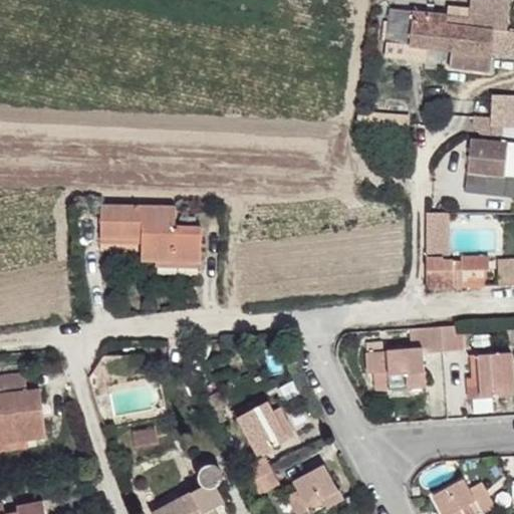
[(484,1),(480,23),(497,26),(500,4),(484,1)]
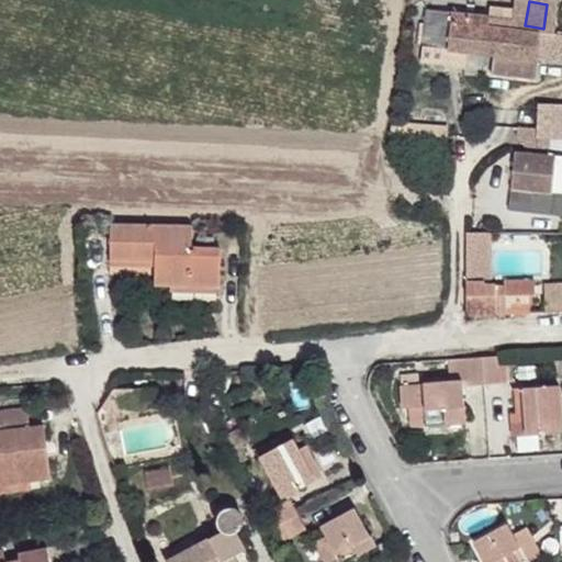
[(446,43),(444,54),(478,55),(481,26),(482,20),(467,18),(467,26),(437,21),(435,41),(446,43)]
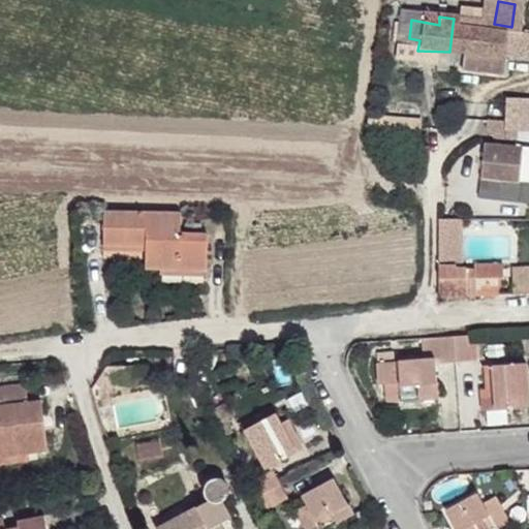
[(398,18),(396,49),(417,51),(419,40),(409,38),(411,20),(398,18)]
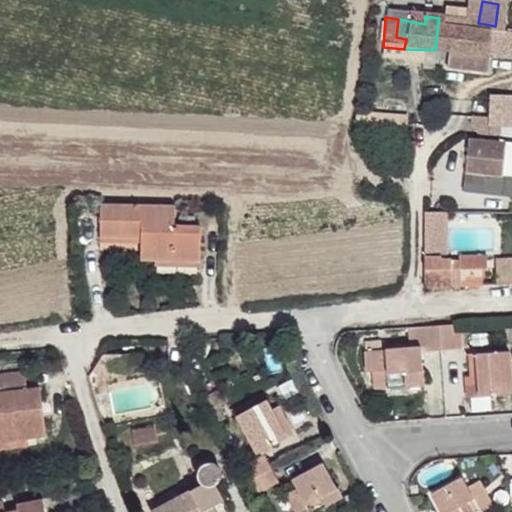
[(438,24),(435,50),(468,55),(472,30),(438,24)]
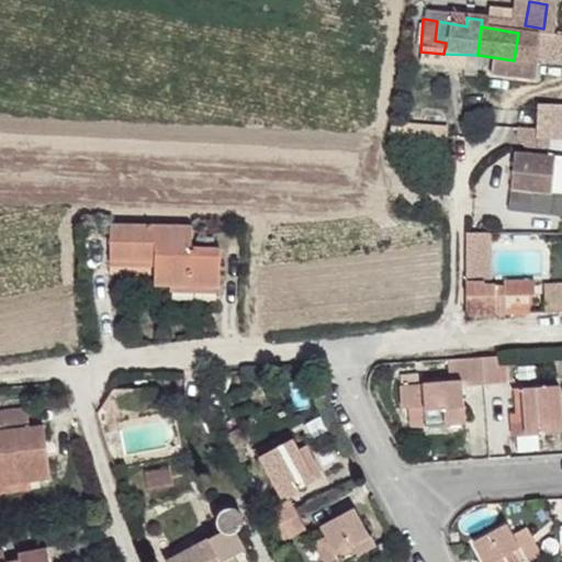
[(518,33),(514,60),(536,63),(539,36),(518,33)]
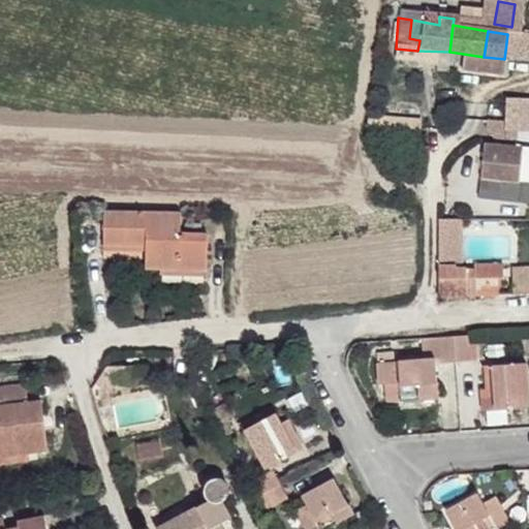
[(528,99),(505,99),(506,128),(528,127),(528,99)]
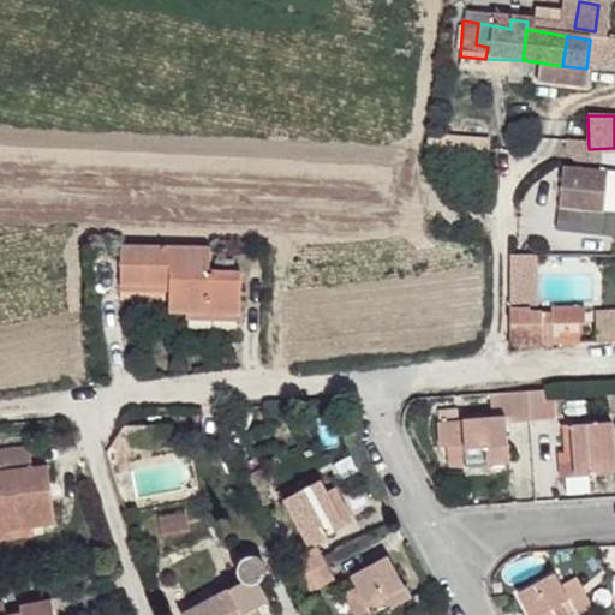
[(609,173),(566,172),(563,237),(614,237),(614,214),(609,215),(609,173)]
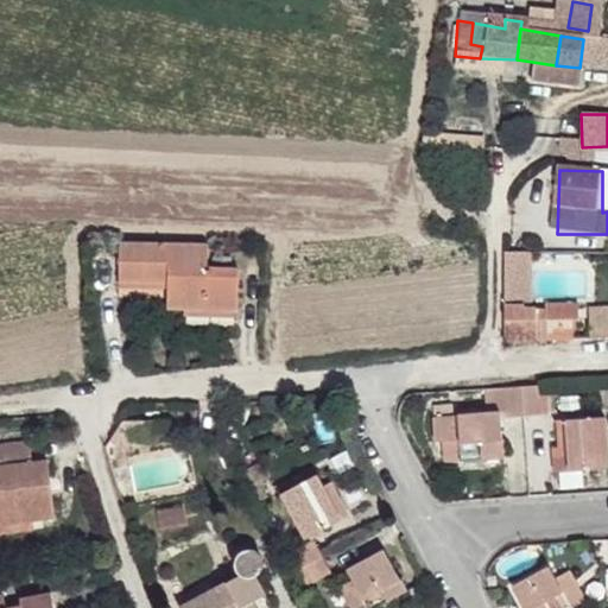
[(118,241),(119,279),(169,280),(170,240),(118,241)]
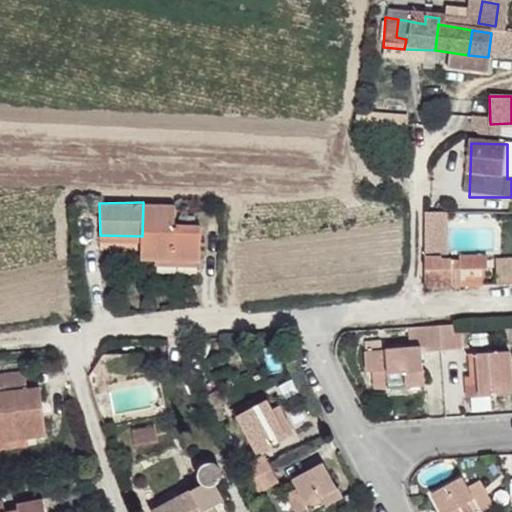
[(142,236),(142,239),(175,239),(176,223),(175,203),(143,202),(142,236)]
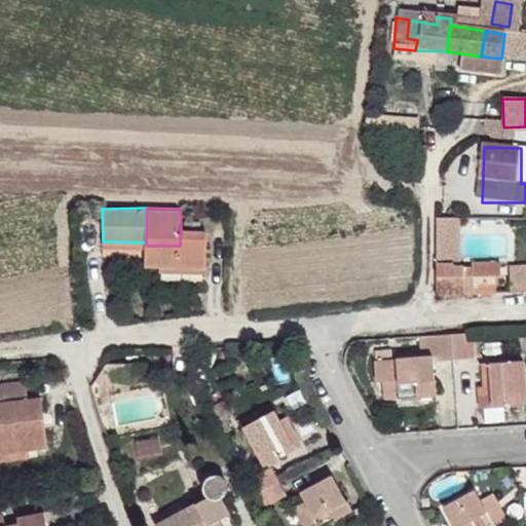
[(146,246),(144,266),(203,269),(205,230),(181,229),(180,246),(146,246)]
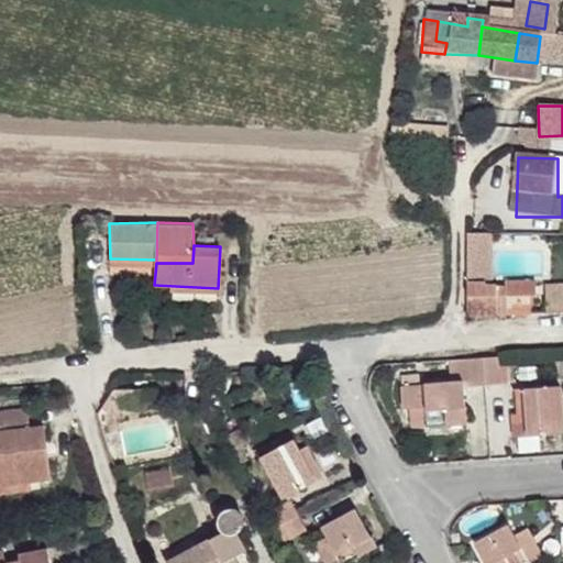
[(543,308),(562,307),(562,278),(543,279),(543,308)]
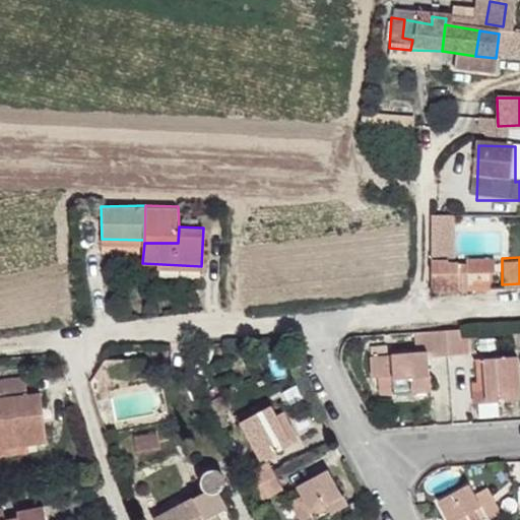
[(426,265),(426,298),(482,295),(480,285),(486,285),(485,271),(439,270),(440,265),(426,265)]
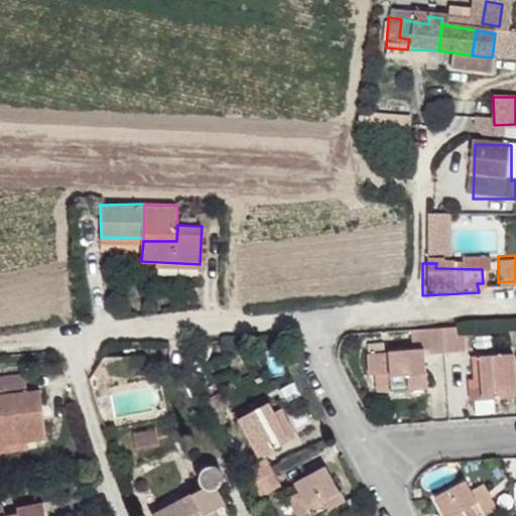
[(366,360),(367,383),(374,383),(387,383),(388,400),(423,400),(424,357),(428,356),(428,361),(441,360),(441,343),(412,345),(411,360),(366,360)]
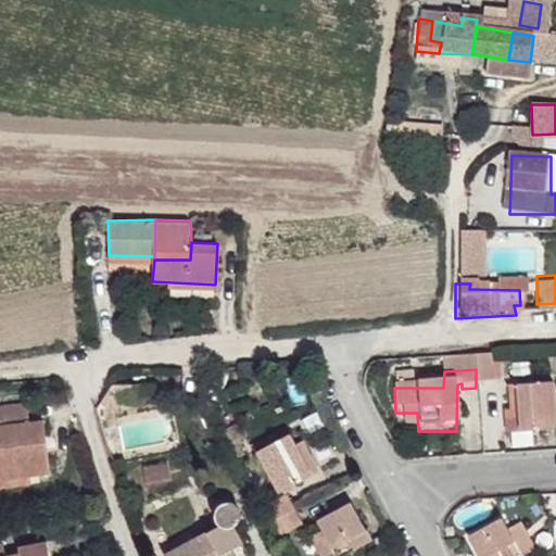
[(476,388),(476,394),(494,394),(494,369),(476,369),(476,388)]
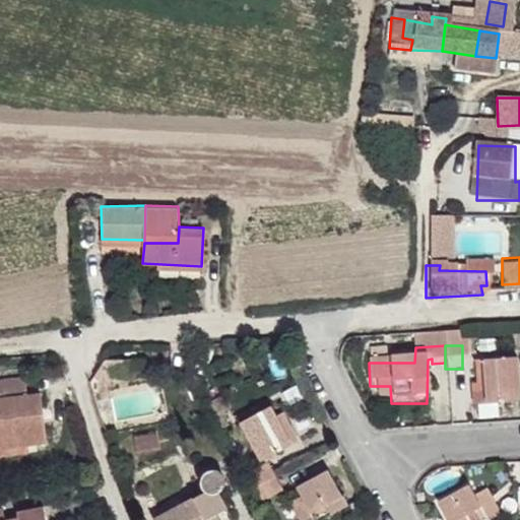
[(471,413),(518,410),(516,368),(482,369),(483,379),(482,391),(473,391),(470,391),(471,413)]
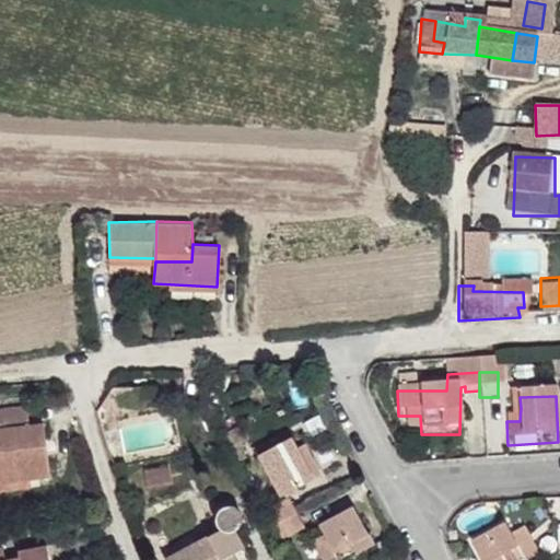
[(520,397),(510,398),(510,421),(520,421),(520,397)]
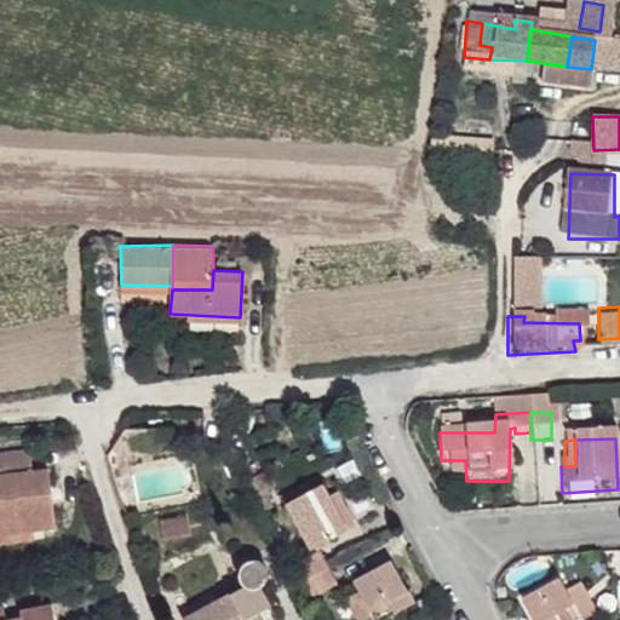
[(0,533),(18,532),(46,529),(41,470),(24,471),(21,453),(0,454),(0,533)]
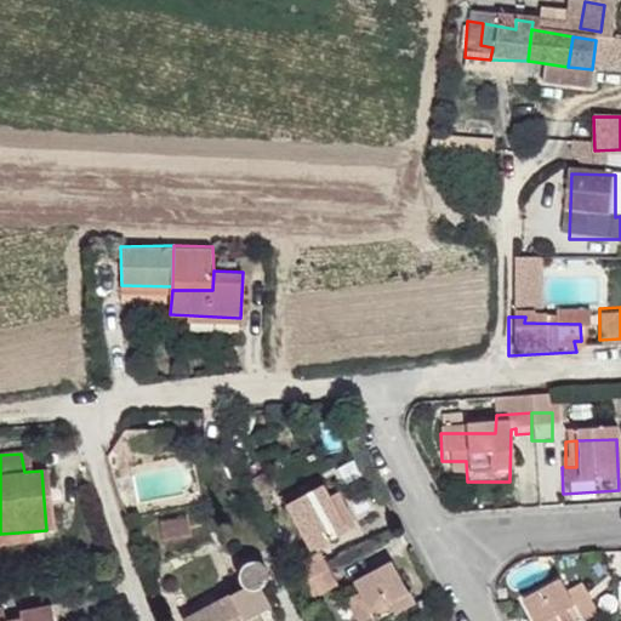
[(450,461),(451,482),(467,482),(466,461),(450,461)]
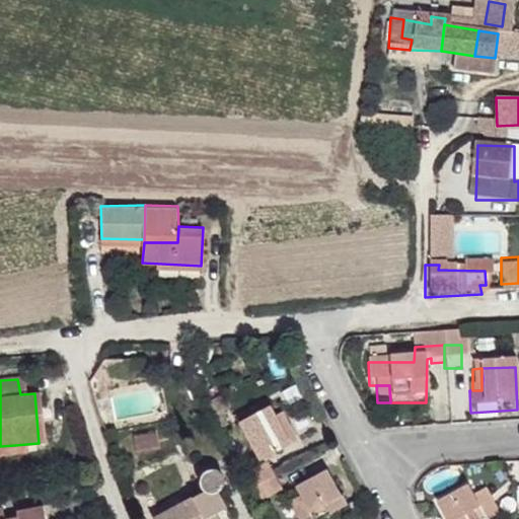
[(237,423),(256,459),(276,449),(270,435),(278,429),(273,417),(267,406),(237,423)]
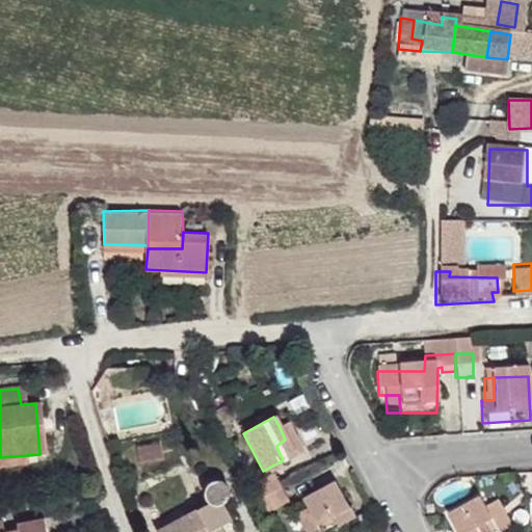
[(276,446),(283,460),(301,452),(286,424),(280,427),(285,440),(276,446)]
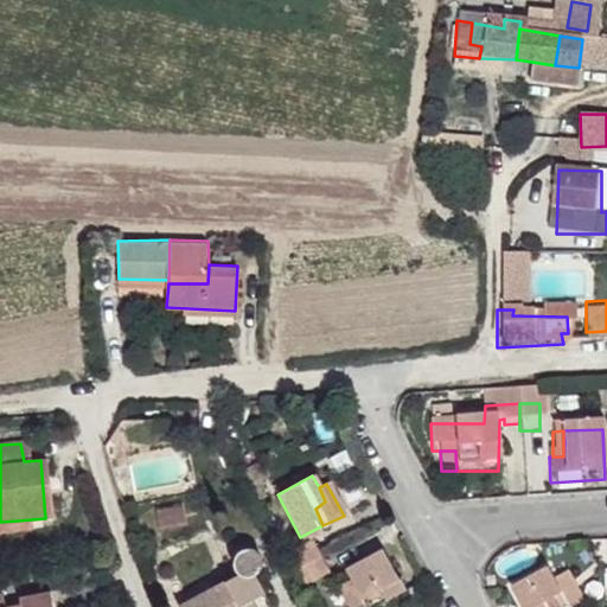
[(285,554),(295,570),(319,558),(311,541),(285,554)]
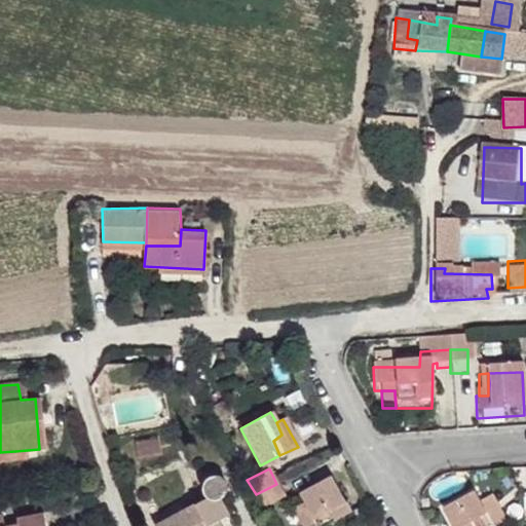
[(197,495),(198,498),(210,493),(214,499),(217,497),(219,494),(220,490),(221,486),(218,482),(216,478),(212,476),(207,475),(201,477),(197,480),(195,484),(194,488),(195,492),(197,495)]
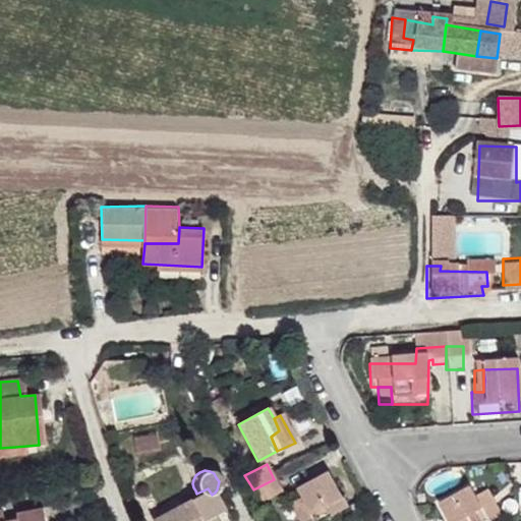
[(297,500),(307,520),(316,520),(341,509),(324,475),(293,490),(297,500)]
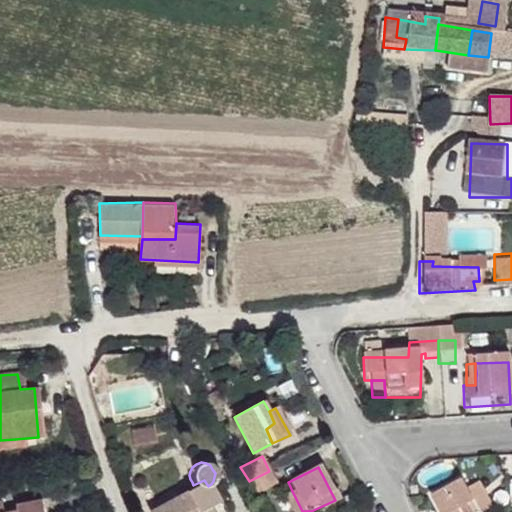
[(249,481),(255,494),(275,483),(269,471),(249,481)]
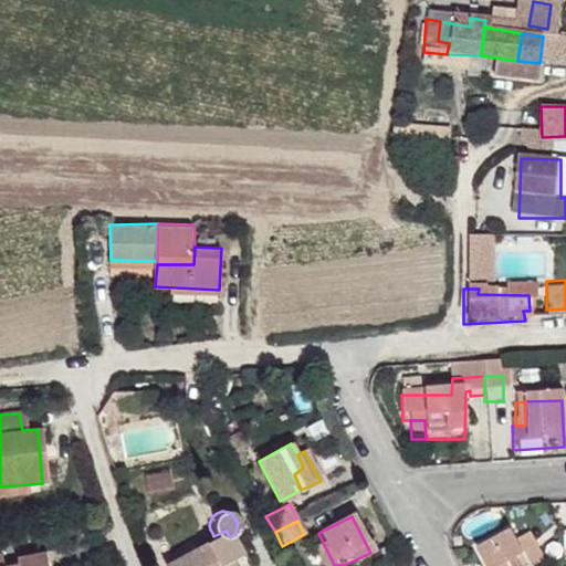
[(477,549),(484,565),(530,565),(516,540),(511,530),(477,549)]
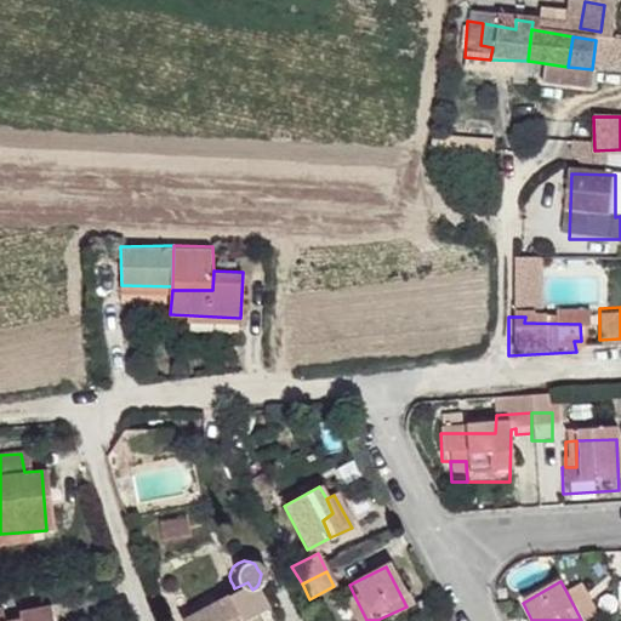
[(251,620),(249,615),(262,608),(252,590),(248,582),(234,588),(177,620),(251,620)]
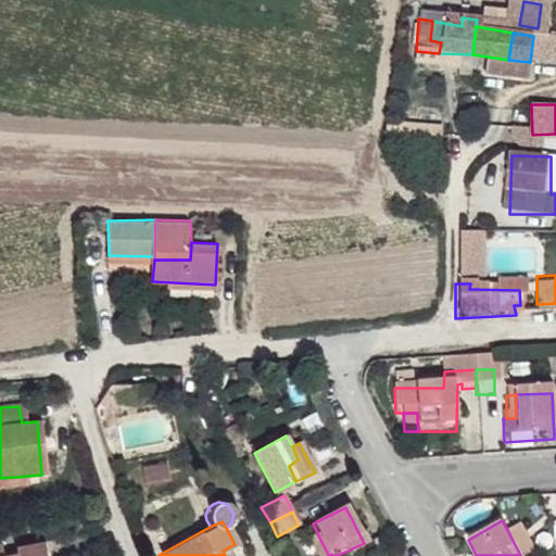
[(507,530),(520,555),(525,555),(533,552),(518,525),(507,530)]
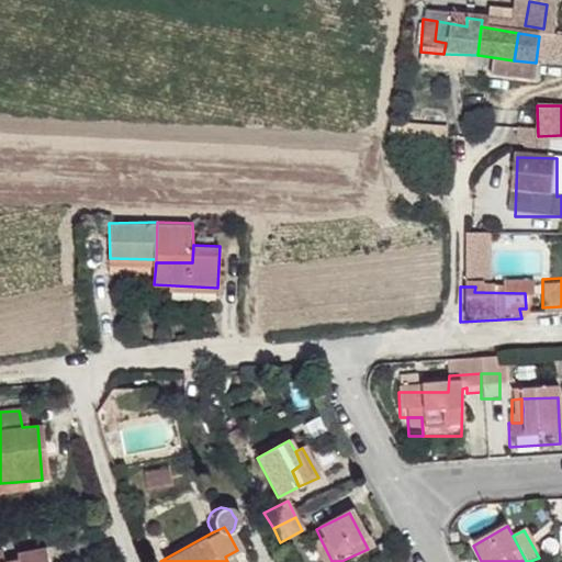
[(308,546),(316,561),(332,561),(321,539),(308,546)]
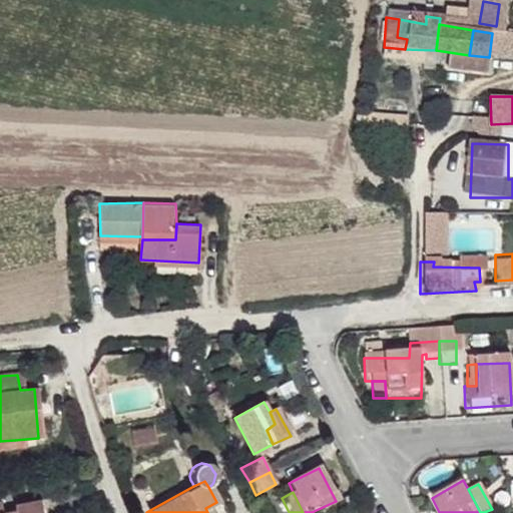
[(5,512),(35,512),(34,502),(7,507),(7,512),(5,512)]
